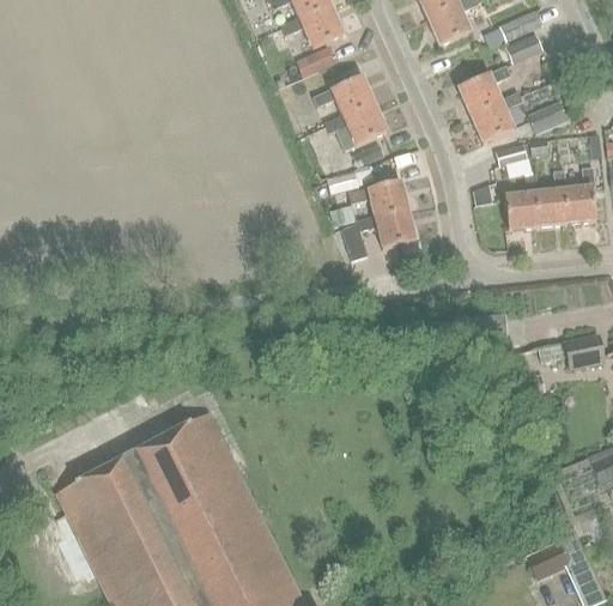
[(272,0),(275,8),(293,0),(301,16),(301,18),(332,4),(329,0),(272,0)]
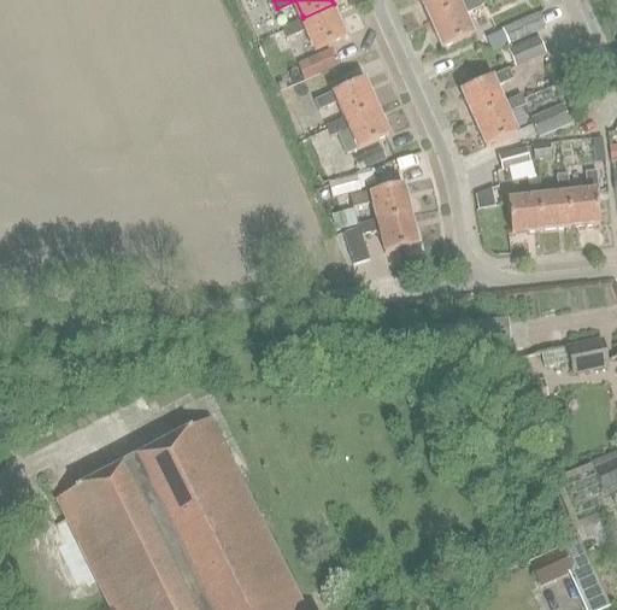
[(424,0),(430,15),(463,1),(462,0),(424,0)]
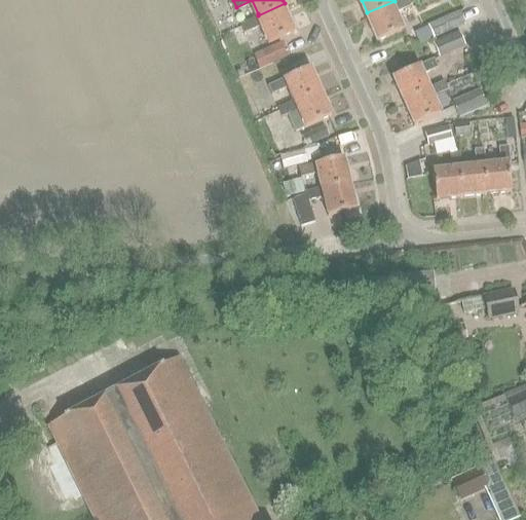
[(395,1),(367,12),(378,38),(405,27),(397,9),(413,2),(412,0),(393,0),(395,1)]
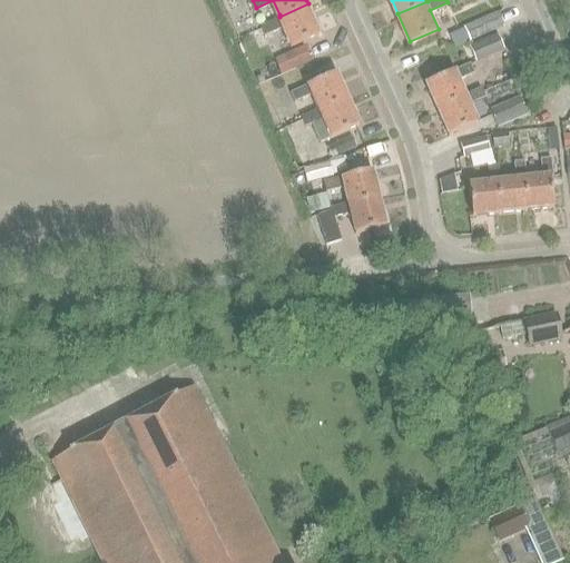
[(279,15),(263,22),(267,31),(283,25),(292,43),(321,31),(308,3),(279,17),(279,15)]
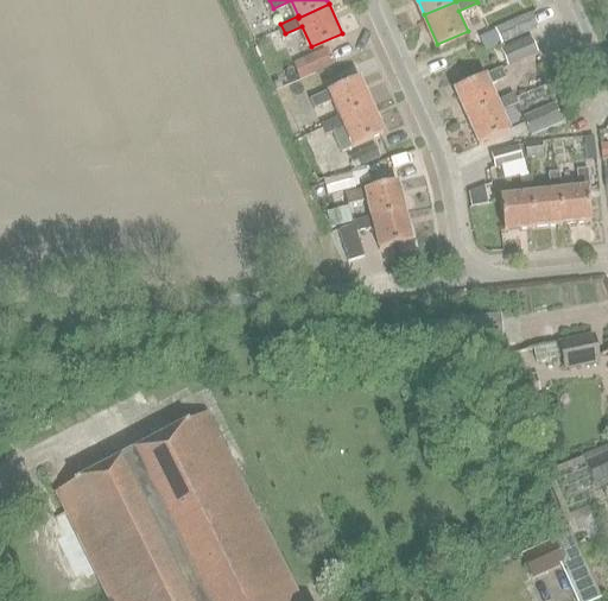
[(531,10),(496,25),(504,40),(538,24),(531,10)]
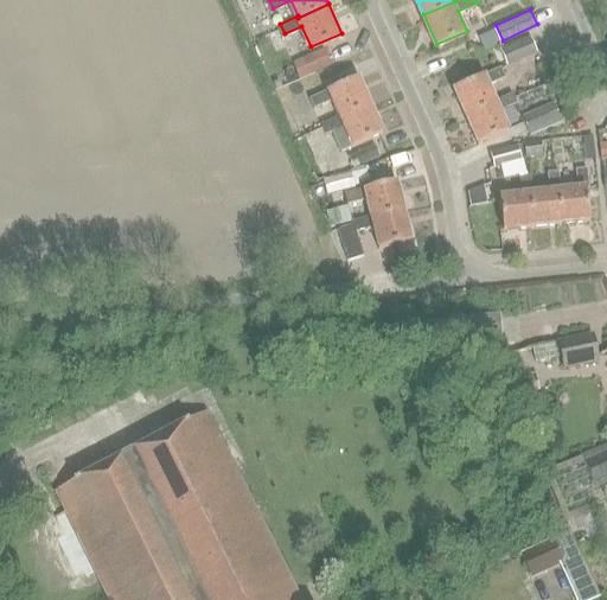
[(529,33),(499,46),(506,62),(536,49),(529,33)]
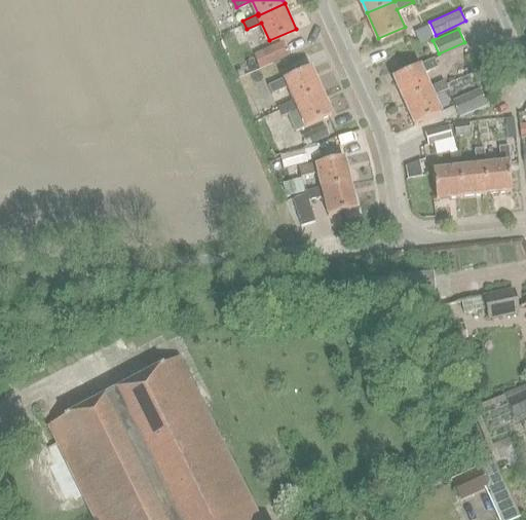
[(280,38),(266,44),(272,60),(287,52),(280,38)]
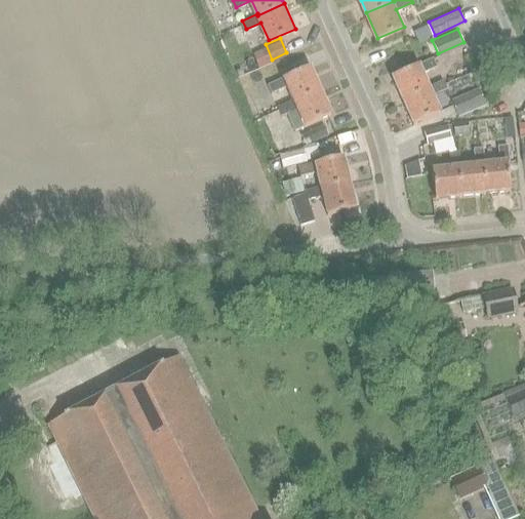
[(420,63),(394,75),(404,96),(430,85),(429,84),(423,71),(439,64),(435,54),(419,62),(420,63)]
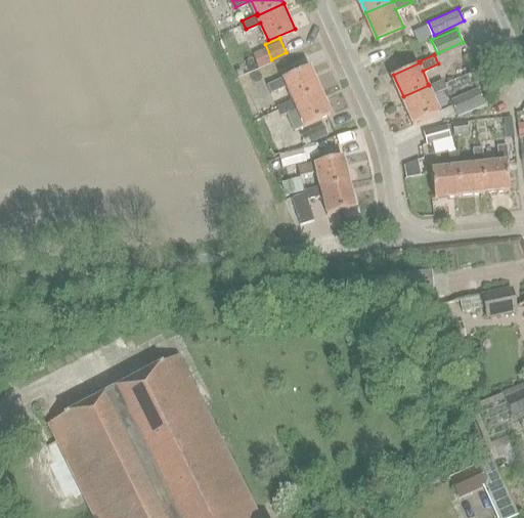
[(285,77),(284,76),(267,83),(271,91),(288,84),(294,97),(294,98),(320,87),(310,65),(285,77)]
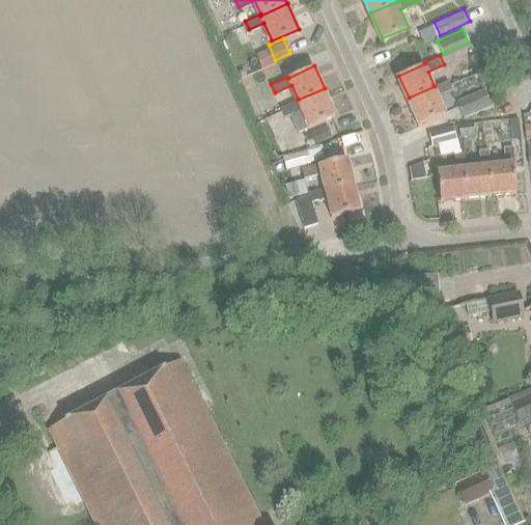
[(435,86),(409,98),(420,123),(446,112),(439,93),(454,87),(450,78),(434,85),(435,86)]
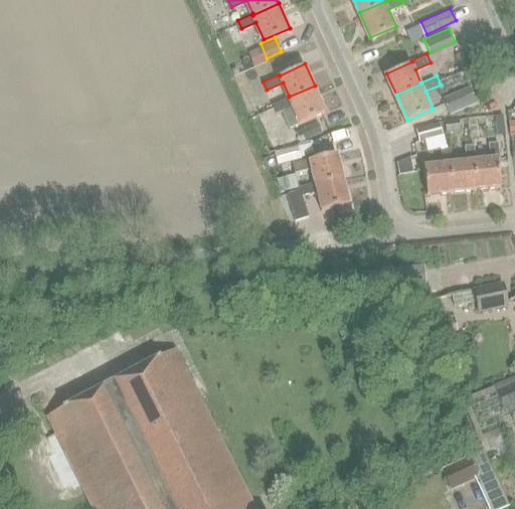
[(289,96),(274,102),(278,111),(293,105),(300,122),(326,110),(315,86),(289,97),(289,96)]
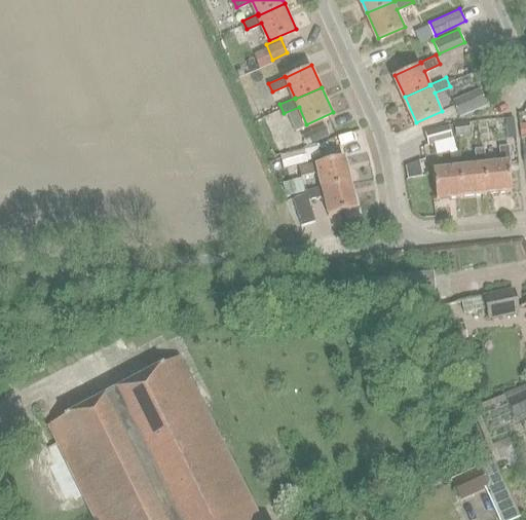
[(477,91),(454,102),(459,113),(486,101),(481,90),(477,91)]
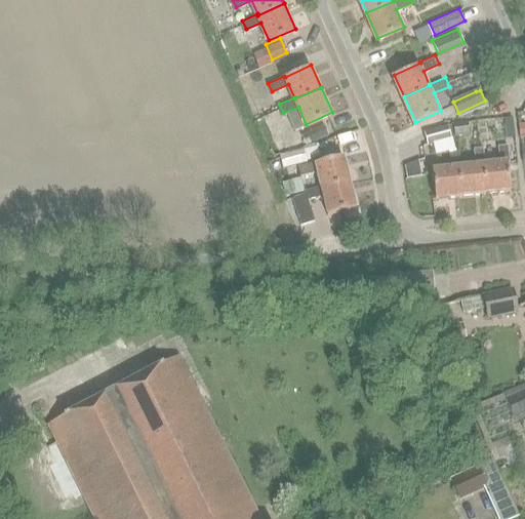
[(457,120),(453,120),(454,132),(465,131),(469,131),(468,119),(457,120)]
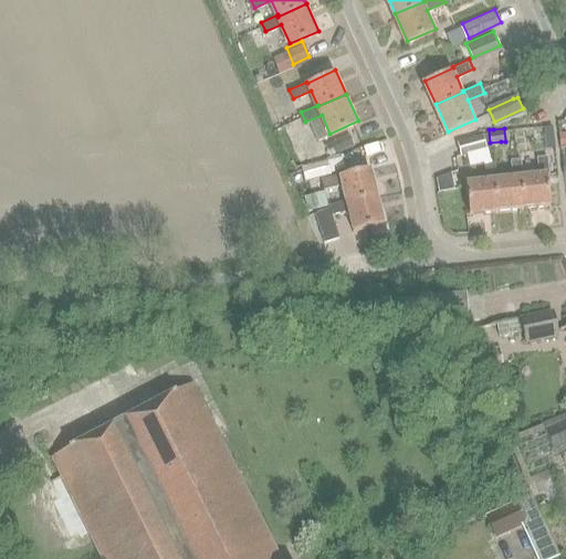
[(347,132),(324,141),(328,154),(352,143),(347,132)]
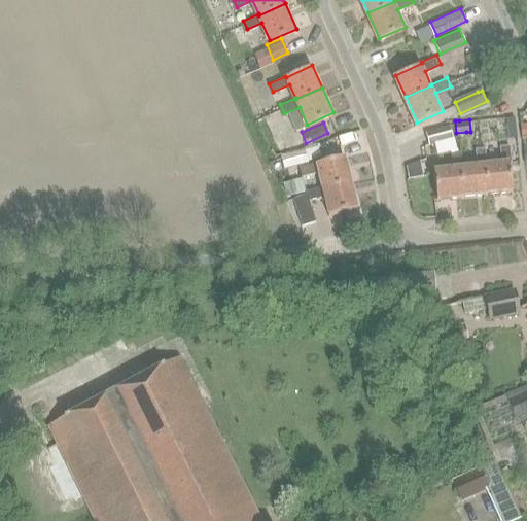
[(449,123),(425,130),(428,142),(453,136),(449,123)]
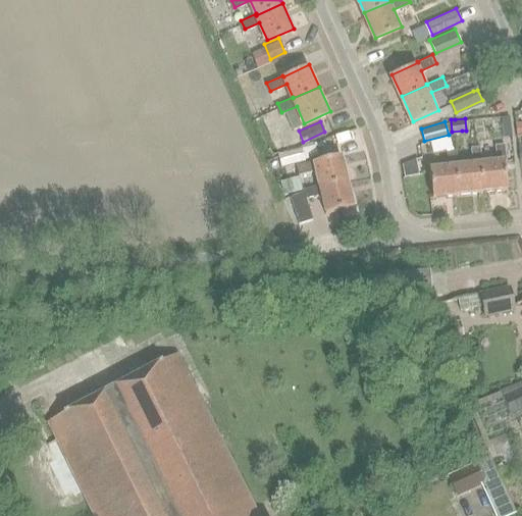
[(480,161),(483,189),(509,187),(506,159),(509,158),(507,141),(497,142),(499,159),(483,161),(480,161)]
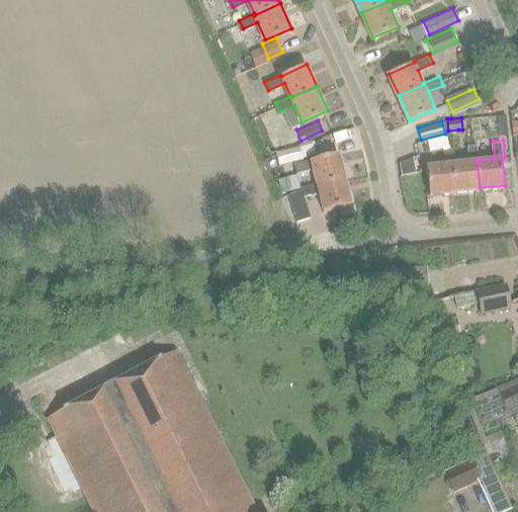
[(480,187),(477,160),(480,160),(479,143),(468,144),(470,160),(456,162),(453,162),(456,190),(480,187)]
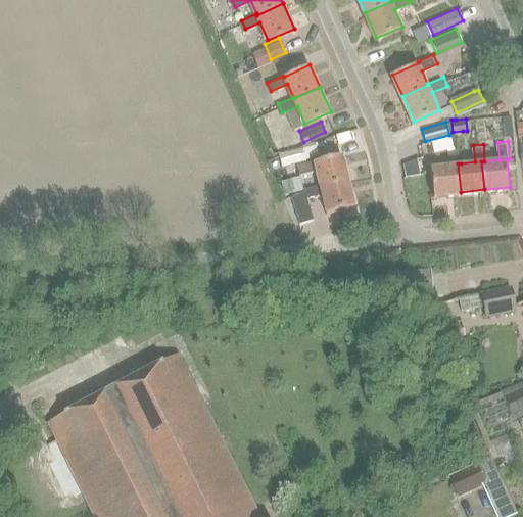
[(285,163),(307,157),(304,146),(282,152),(285,163)]
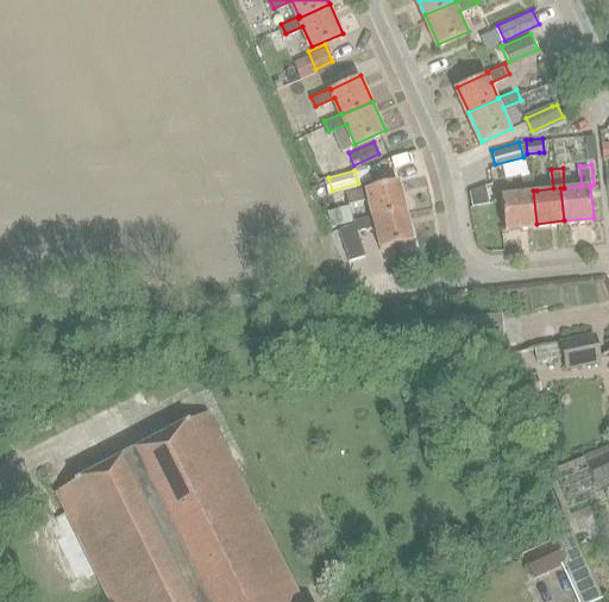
[(525,192),(503,194),(507,227),(537,224),(533,190),(537,190),(534,170),(522,171),(525,192)]
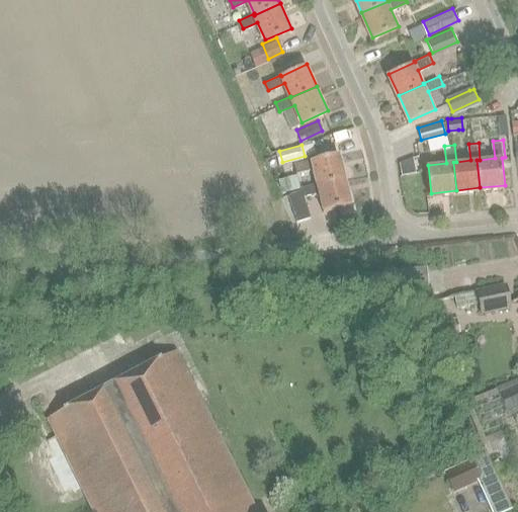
[(295,162),(294,163),(296,171),(314,167),(317,176),(318,183),(318,184),(346,177),(340,153),(312,160),(311,158),(295,162)]
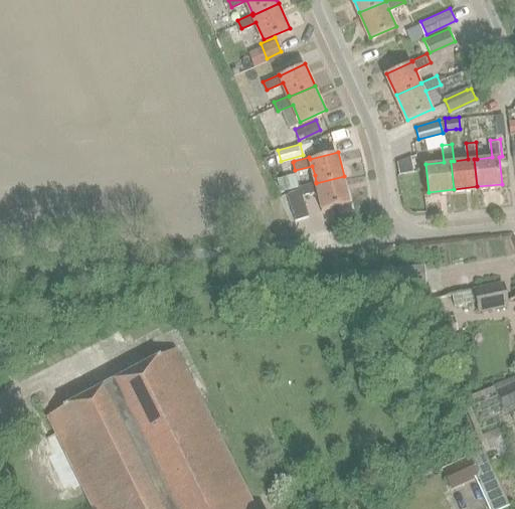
[(291,186),(289,173),(278,175),(280,188),(291,186)]
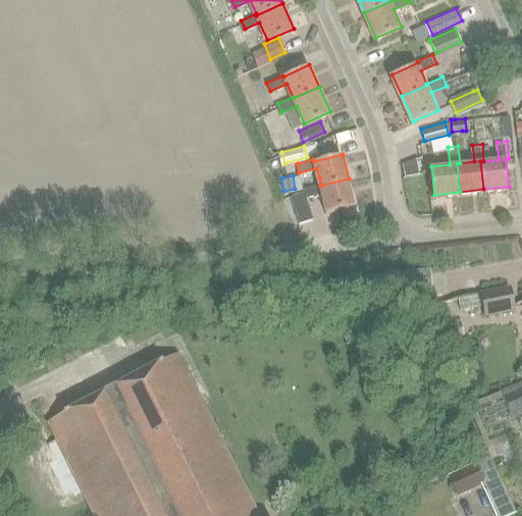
[(291,193),(290,194),(299,221),(312,217),(312,216),(306,196),(307,196),(322,192),(327,211),(355,204),(349,178),(320,186),(320,185),(306,188),(306,189),(291,193)]
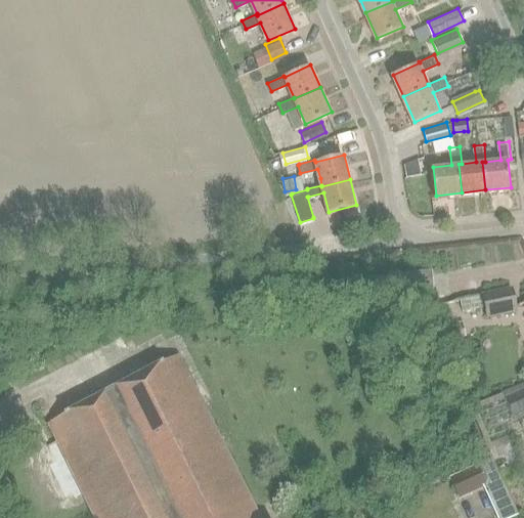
[(513,283),(482,289),(483,293),(485,304),(486,312),(518,306),(513,283)]
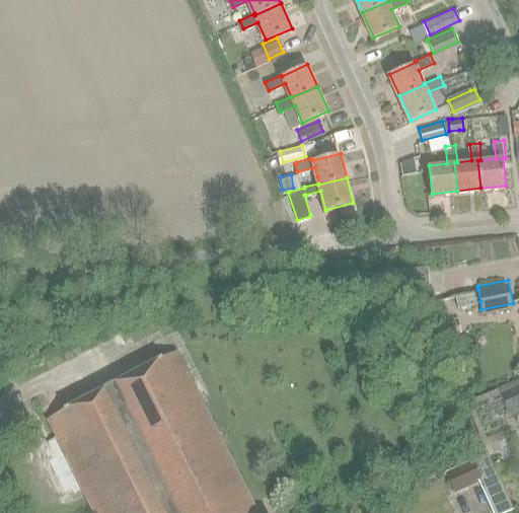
[(451,317),(442,318),(445,334),(454,332),(451,317)]
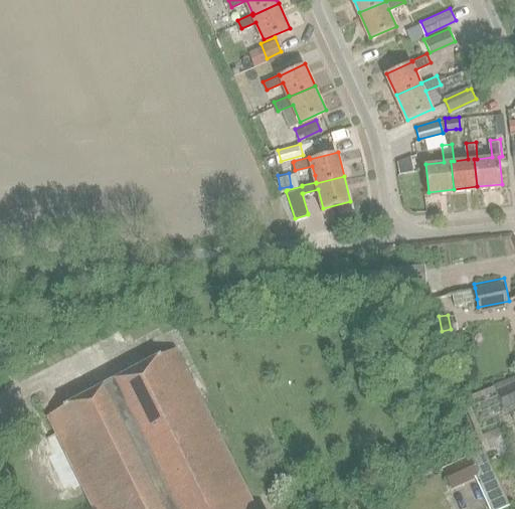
[(178,349),(49,414),(58,433),(65,448),(97,508),(259,508),(224,441),(178,349)]
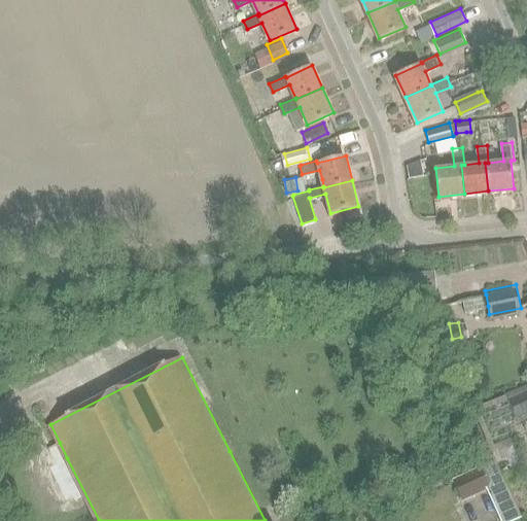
[(526,384),(507,393),(517,416),(526,412),(526,384)]
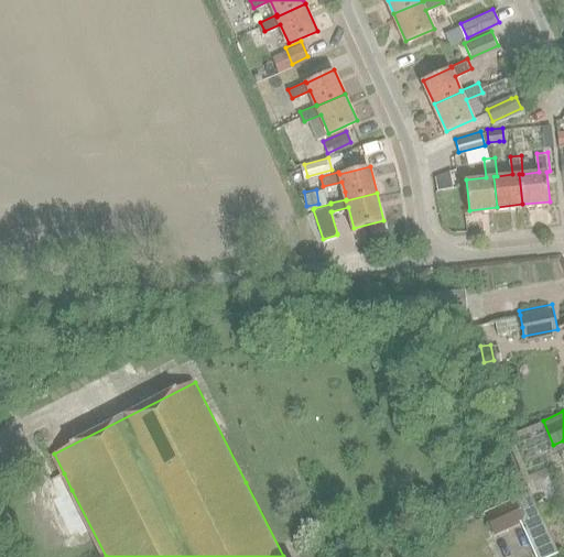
[(524,480),(516,484),(518,491),(529,487),(531,492),(552,483),(549,477),(554,474),(549,460),(521,471),(524,480)]
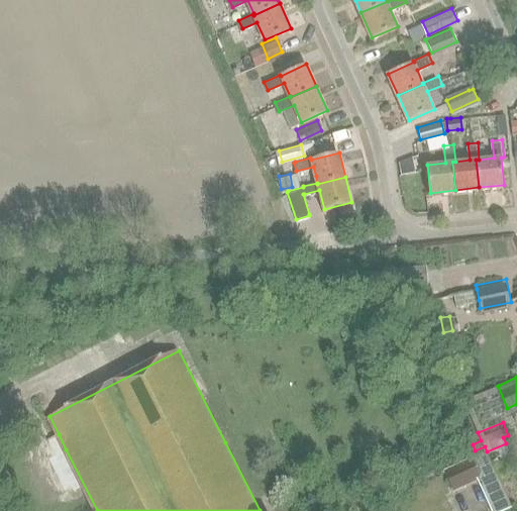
[(471,457),(444,469),(453,488),(478,477),(479,476),(471,457)]
